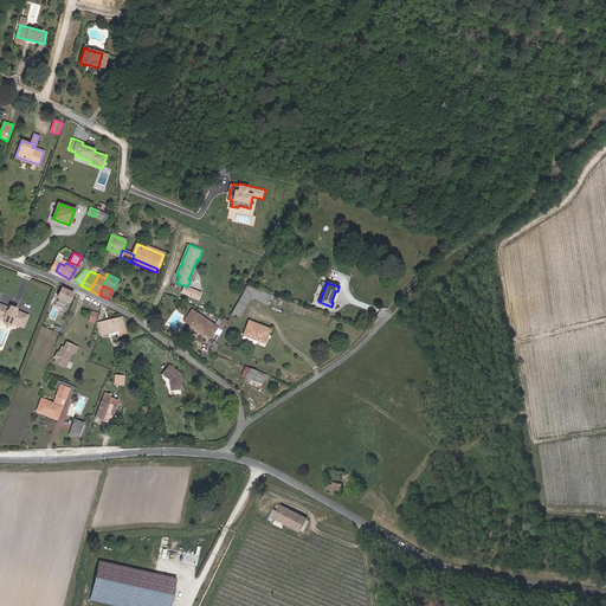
[(195,298),(199,291),(187,287),(185,285),(182,292),(195,298)]
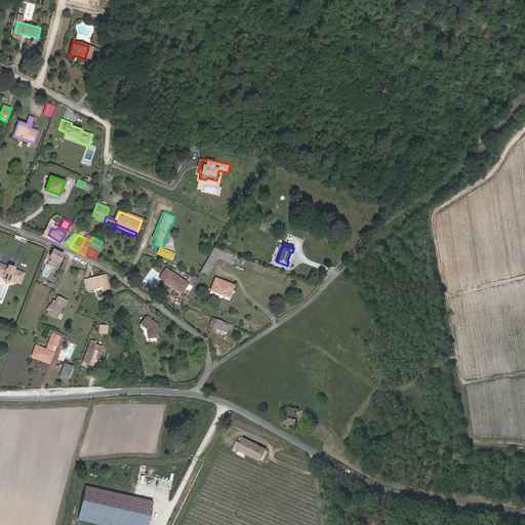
[(228,261),(232,254),(214,247),(204,265),(211,268),(217,257),(220,257),(228,261)]
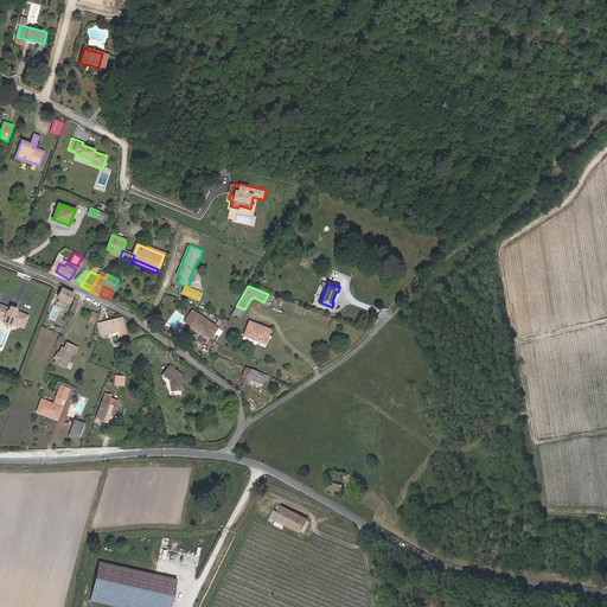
[(71,302),(75,294),(63,289),(59,296),(71,302)]
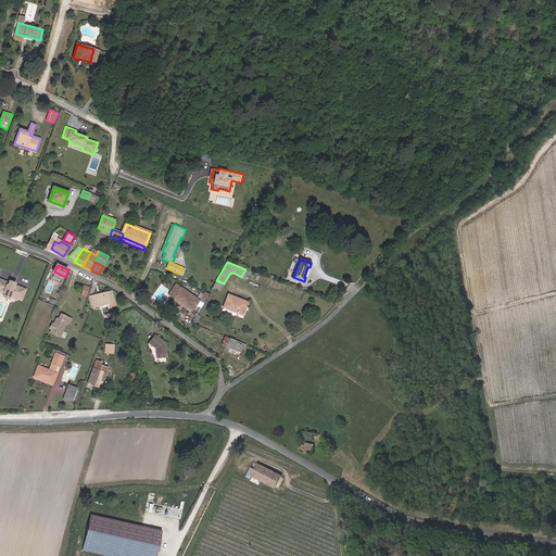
[(22,299),(25,289),(15,285),(14,285),(13,286),(10,285),(10,282),(9,282),(3,280),(3,282),(0,280),(0,290),(4,292),(5,294),(10,297),(12,295),(16,298),(22,299)]
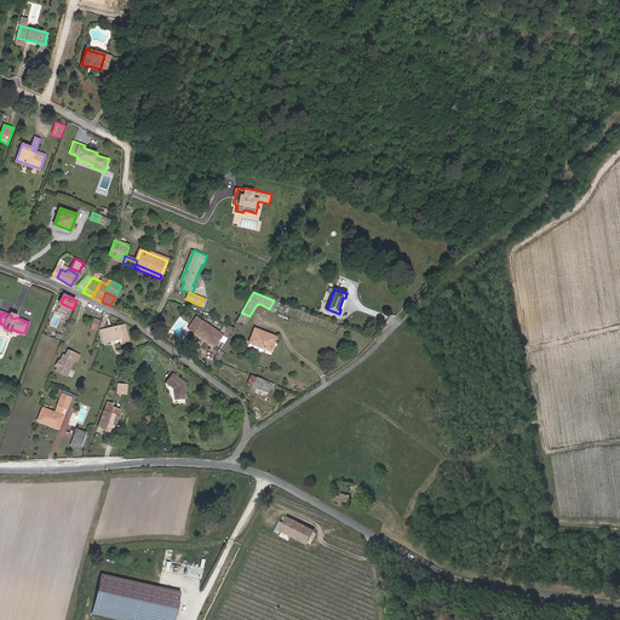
[(194,332),(202,321),(199,317),(190,329),(194,332)]
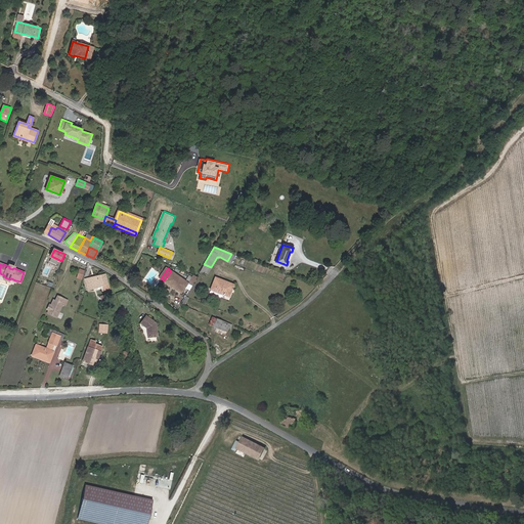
[(187,282),(171,271),(164,280),(181,293),(187,282)]
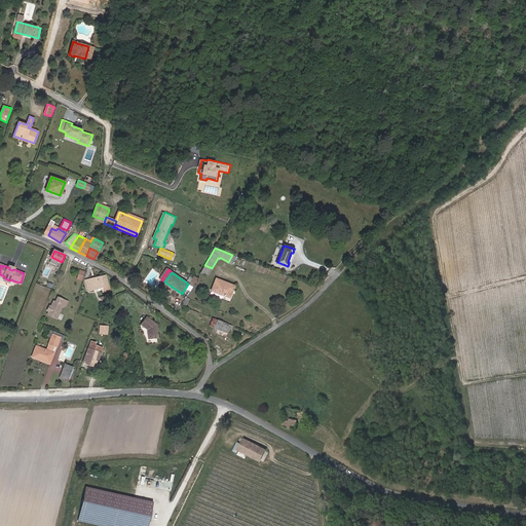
[(15,283),(15,282),(11,279),(9,280),(5,278),(4,276),(0,274),(0,278),(0,279),(12,284),(15,283)]
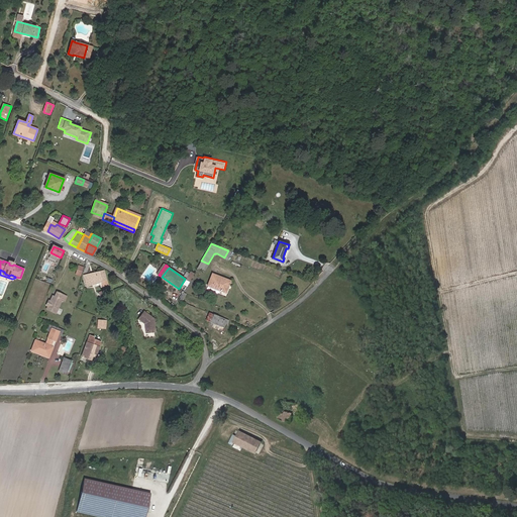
[(104,271),(85,276),(88,286),(106,280),(104,271)]
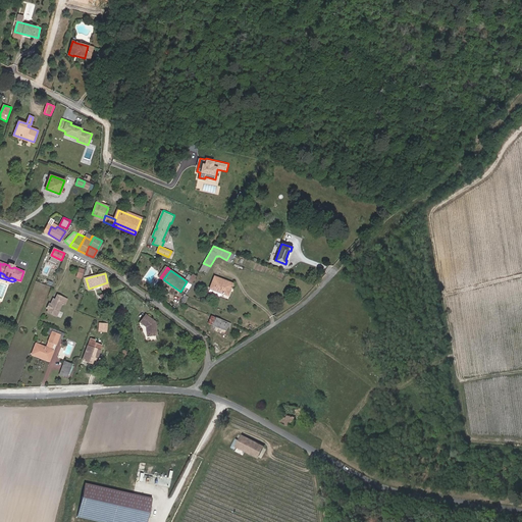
[(227,295),(232,282),(215,276),(210,288),(227,295)]
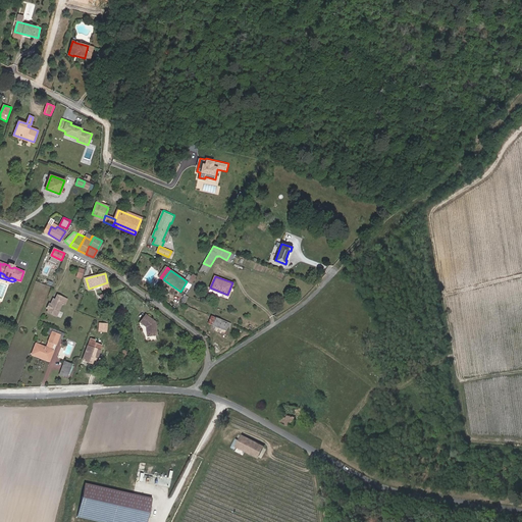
[(48,311),(57,314),(62,303),(65,304),(67,299),(57,295),(55,300),(53,299),(48,311)]
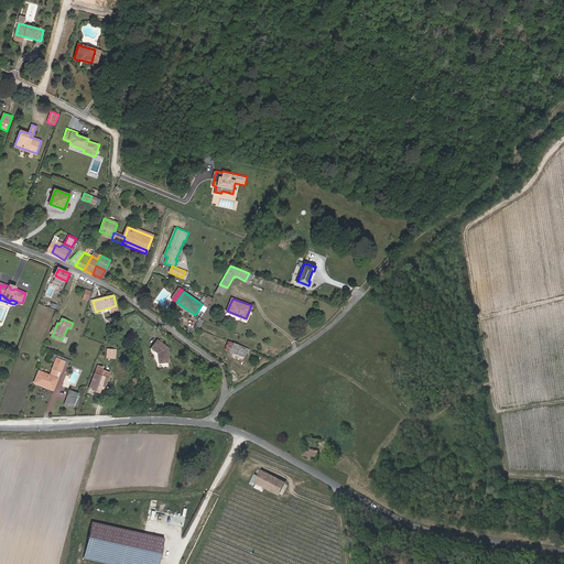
[(195,328),(212,334),(213,332),(201,326),(203,322),(199,320),(195,328)]
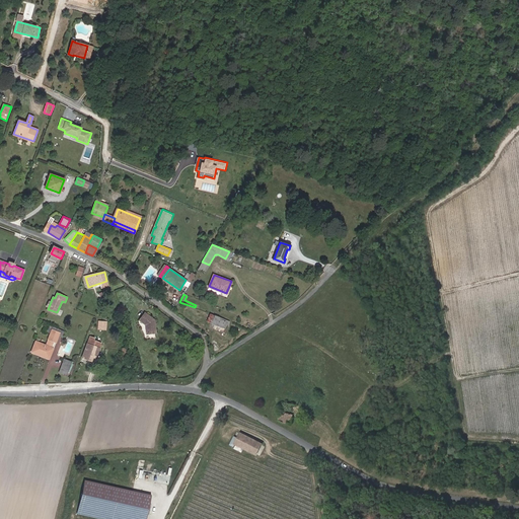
[(156,332),(154,319),(152,319),(151,319),(151,317),(145,312),(139,320),(147,326),(146,328),(147,334),(156,332)]
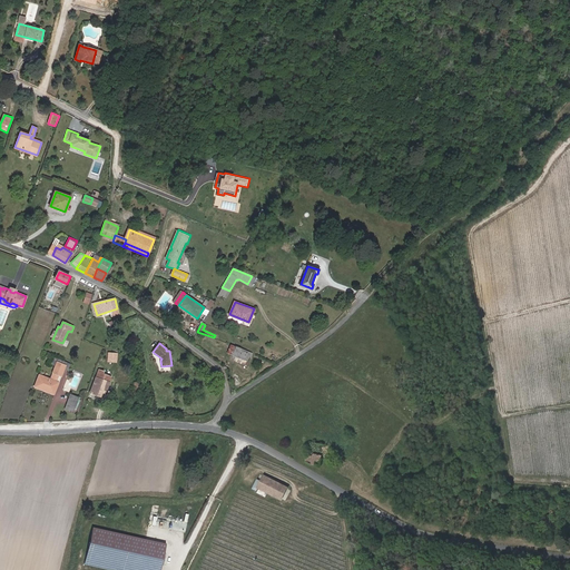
[(251,356),(253,353),(235,346),(227,344),(227,346),(229,347),(229,349),(232,349),(231,350),(233,351),(232,354),(244,360),(243,362),(246,363),(247,361),(249,361),(249,359),(248,359),(249,356),(251,356)]
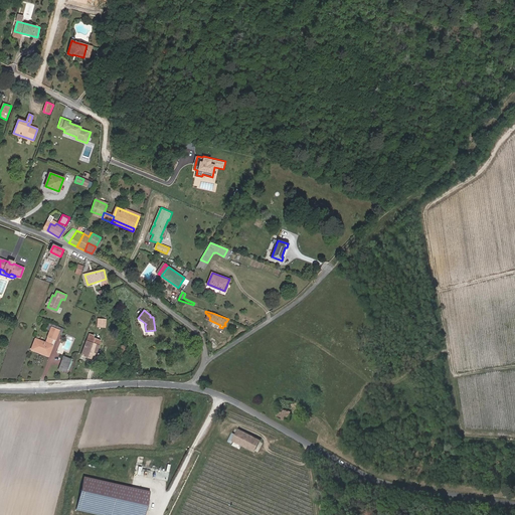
[(62,333),(64,334),(67,327),(64,326),(63,328),(46,321),(43,328),(49,330),(51,326),(59,329),(58,333),(62,335),(62,333)]
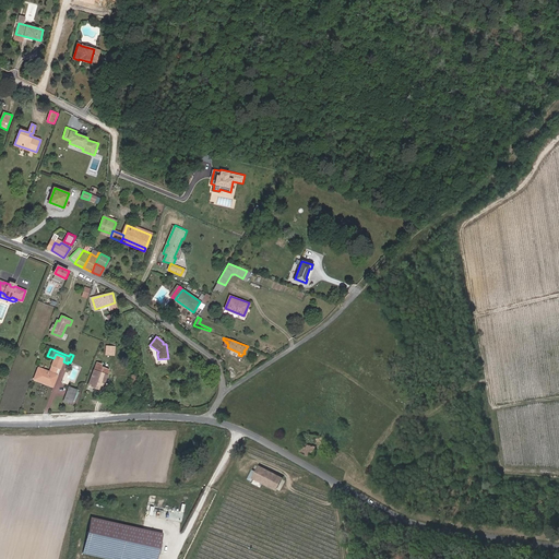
[(56,354),(54,358),(51,366),(49,371),(38,368),(34,379),(54,387),(58,375),(56,373),(58,369),(60,369),(63,361),(64,357),(56,354)]
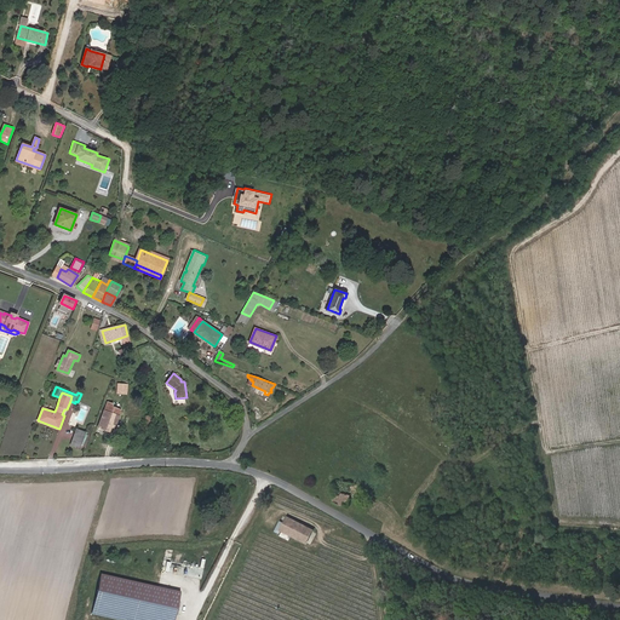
[(107,406),(98,428),(113,432),(121,409),(120,409),(121,407),(116,405),(116,407),(115,407),(113,412),(112,412),(113,407),(107,406)]
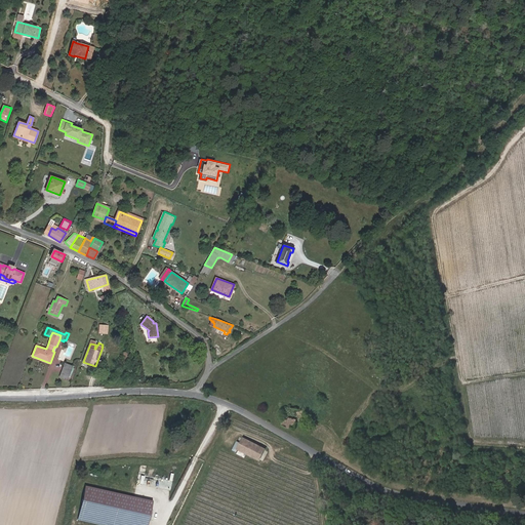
[(67,380),(72,366),(65,363),(59,378),(67,380)]
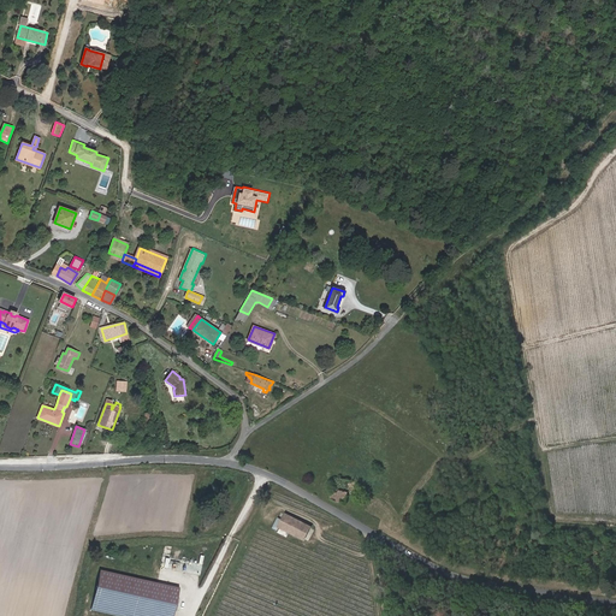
[(349,481),(335,479),(329,499),(338,503),(344,504),(349,481)]
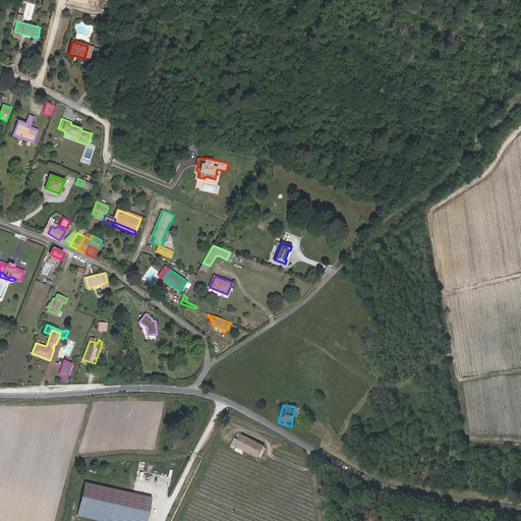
[(252,454),(257,444),(241,436),(238,441),(235,439),(231,447),(234,448),(236,446),(252,454)]
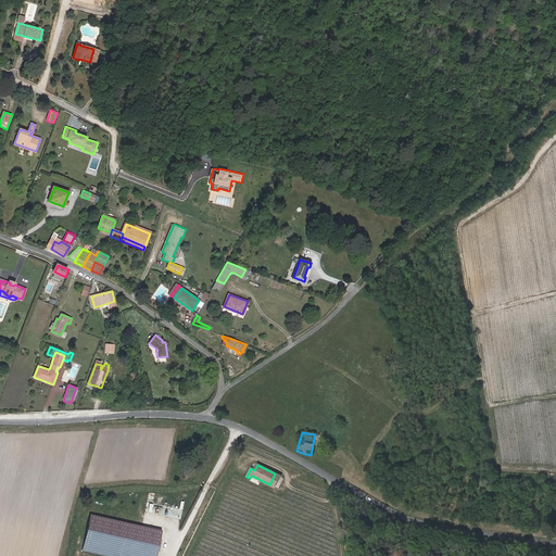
[(269,484),(274,487),(279,476),(275,474),(269,484)]
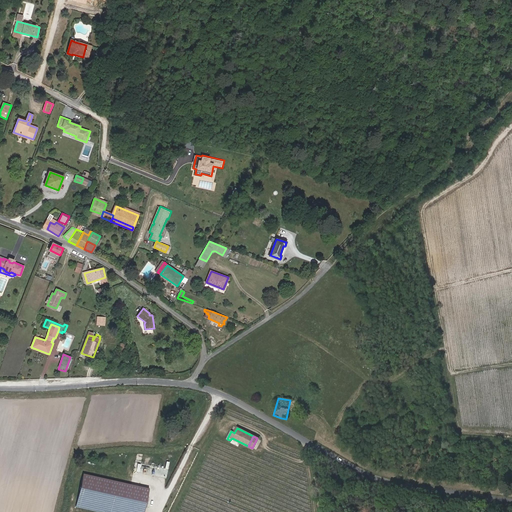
[(143,511),(149,488),(83,474),(75,507),(99,511),(143,511)]
